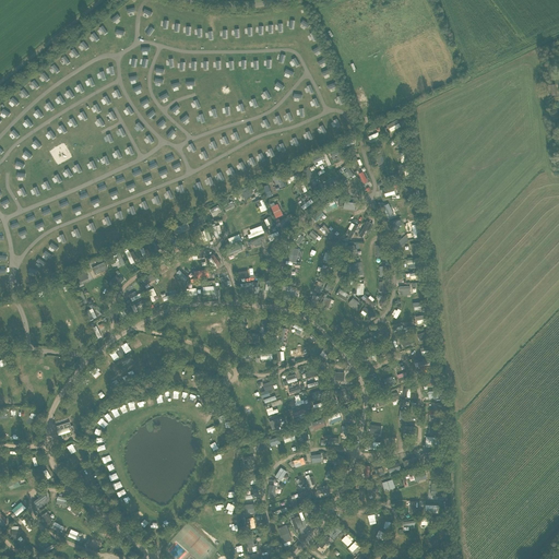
[(391,132),(401,127),(397,120),(388,125),(391,132)]
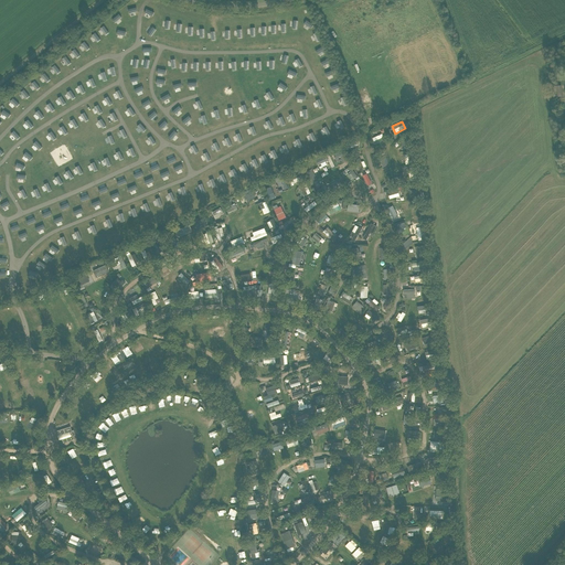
[(381,135),(372,138),(374,145),(383,141),(381,135)]
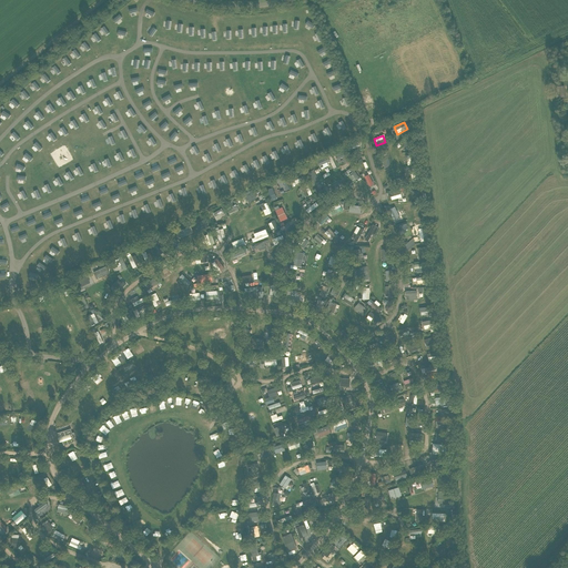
[(327,156),(317,162),(321,170),(328,165),(326,162),(330,161),(327,156)]
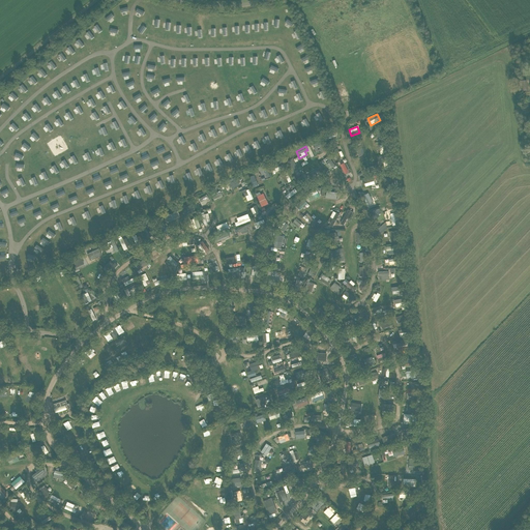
[(342,151),(339,152),(337,147),(332,149),(335,159),(344,156),(342,151)]
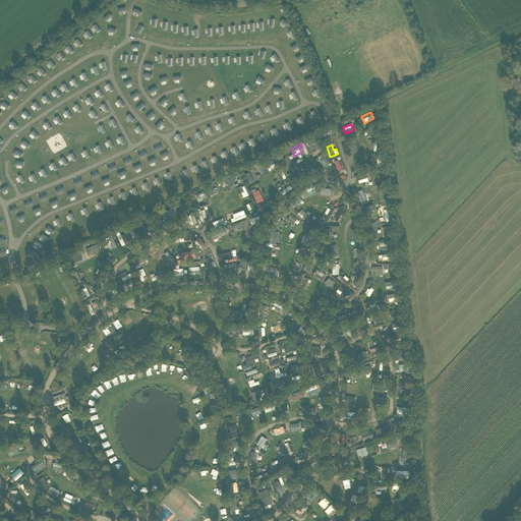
[(338,171),(343,169),(338,160),(334,162),(338,171)]
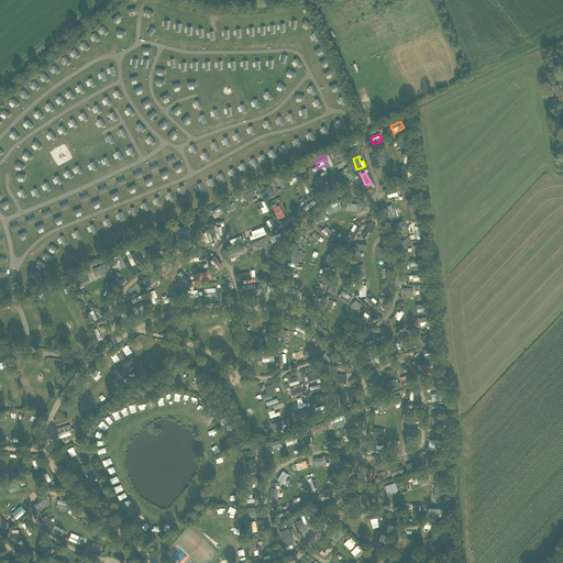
[(359,195),(366,191),(360,180),(353,184),(359,195)]
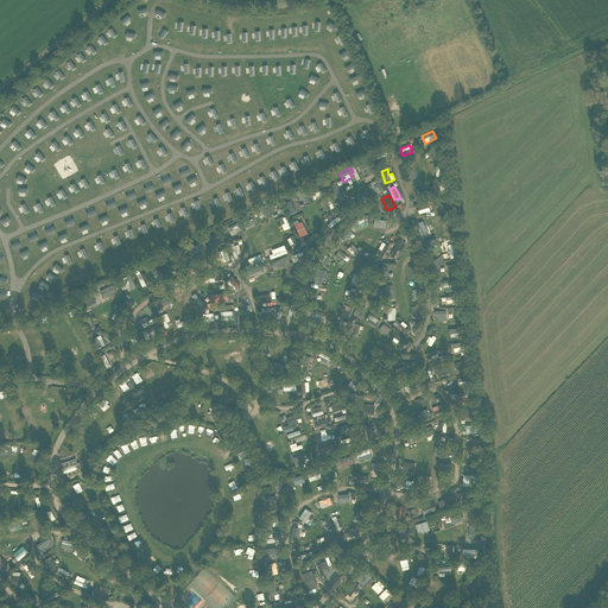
[(327,211),(334,208),(330,198),(323,202),(327,211)]
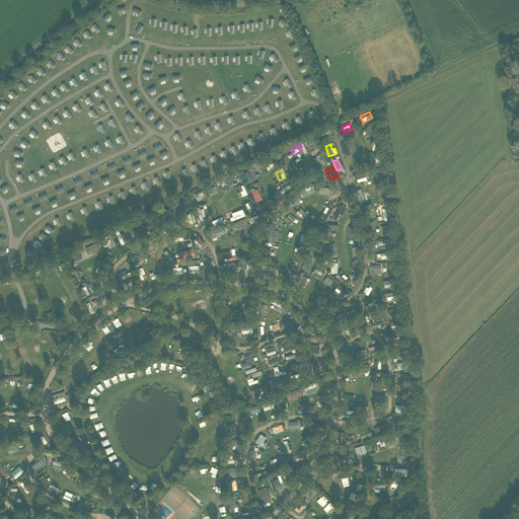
[(247,171),(242,173),(247,183),(252,181),(247,171)]
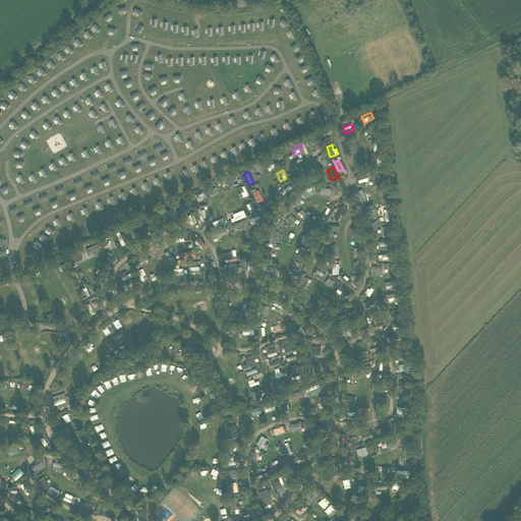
[(234,175),(224,181),(226,184),(236,179),(234,175)]
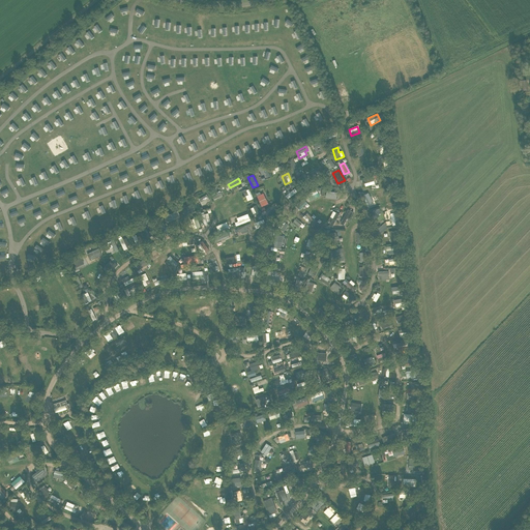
[(221,190),(211,195),(213,201),(223,197),(221,190)]
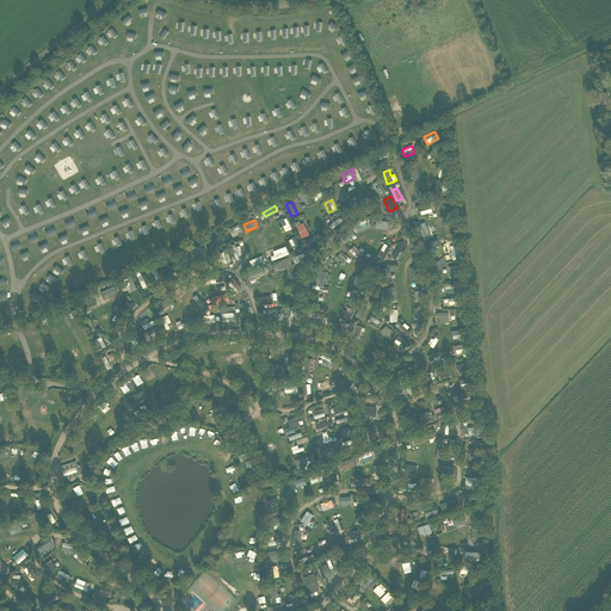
[(296,226),(301,239),(308,236),(303,223),(296,226)]
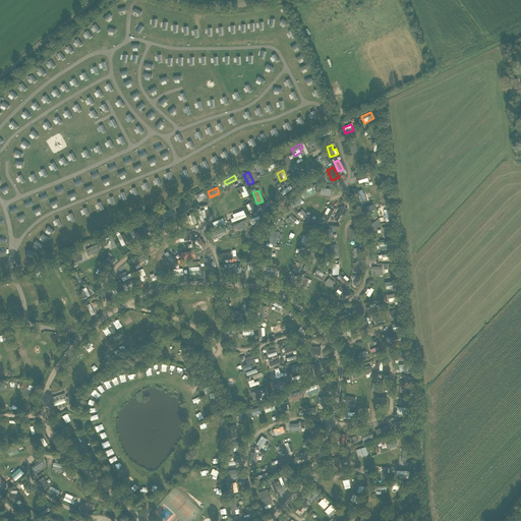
[(198,203),(207,197),(203,191),(195,195),(198,203)]
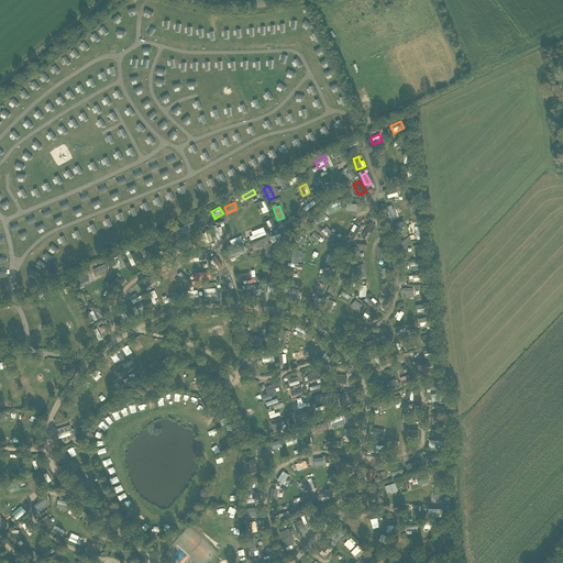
[(317,216),(321,221),(327,217),(322,211),(317,216)]
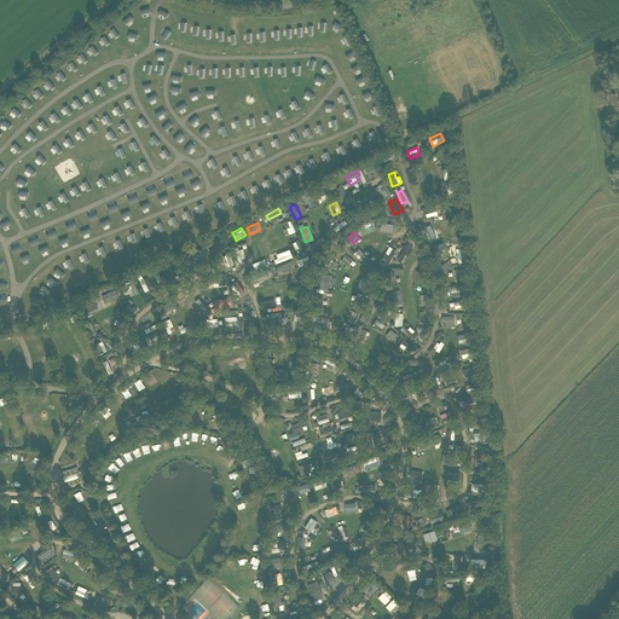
[(295,250),(302,248),(300,239),(293,242),(295,250)]
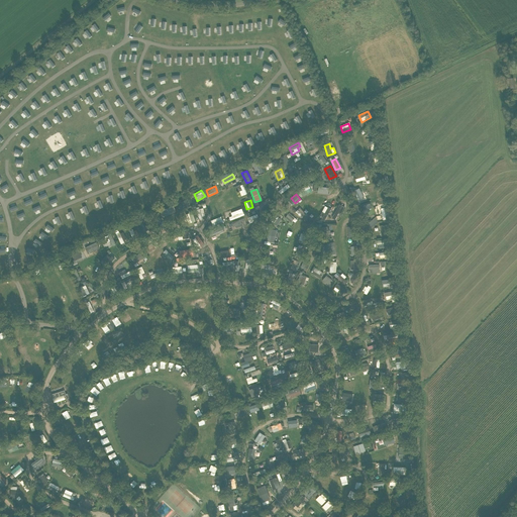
[(332,218),(336,220),(339,214),(343,216),(346,208),(338,205),(332,218)]
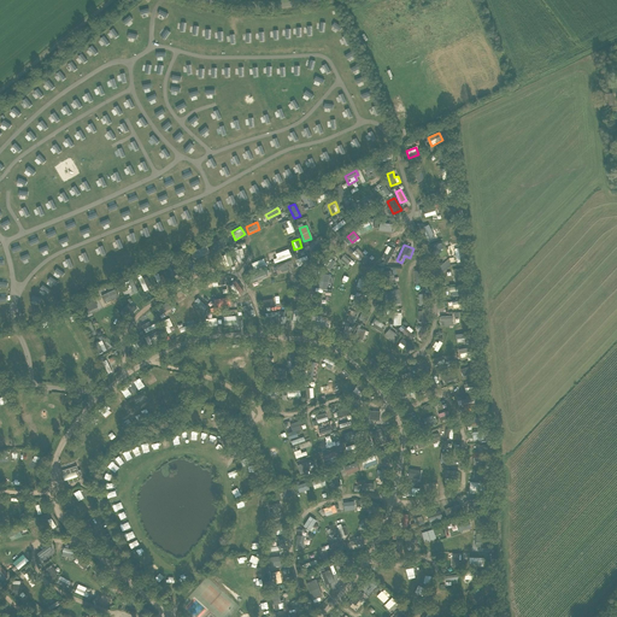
[(385,259),(383,262),(388,264),(394,250),(386,246),(381,258),(385,259)]
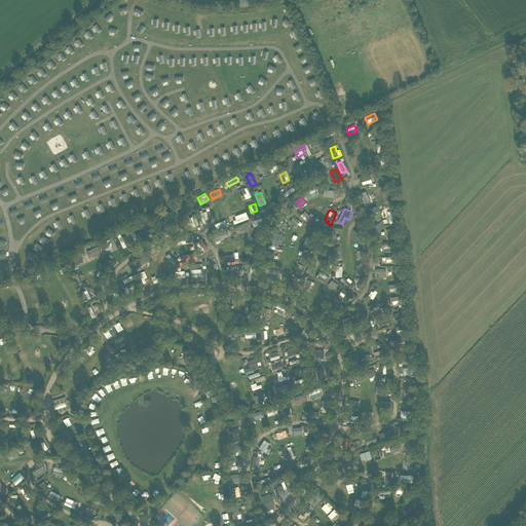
[(233,225),(249,220),(246,212),(234,216),(235,220),(232,221),(233,225)]
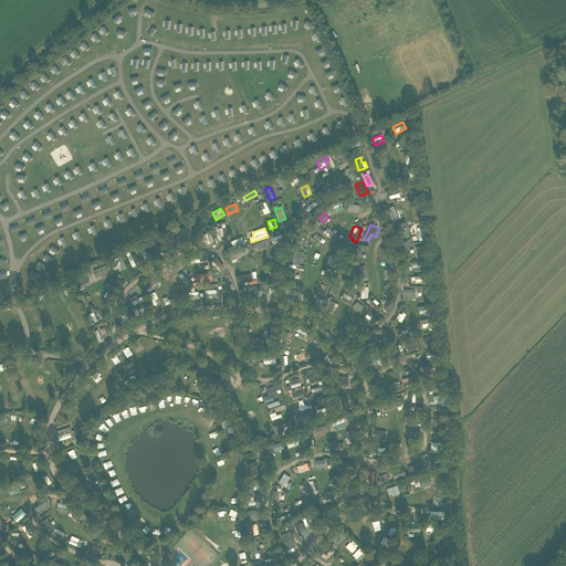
[(323,232),(329,239),(334,234),(328,228),(323,232)]
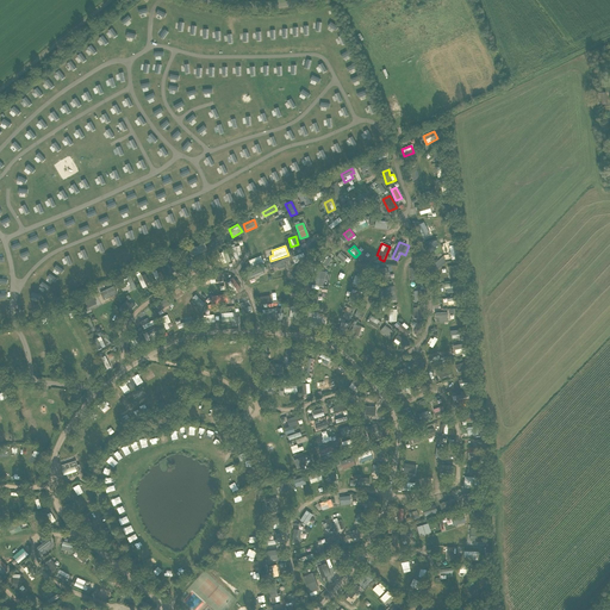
[(321,262),(327,267),(332,259),(325,254),(321,262)]
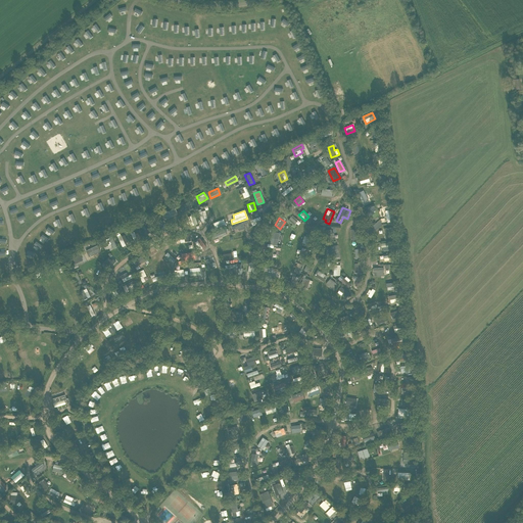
[(212,223),(215,229),(226,225),(223,219),(212,223)]
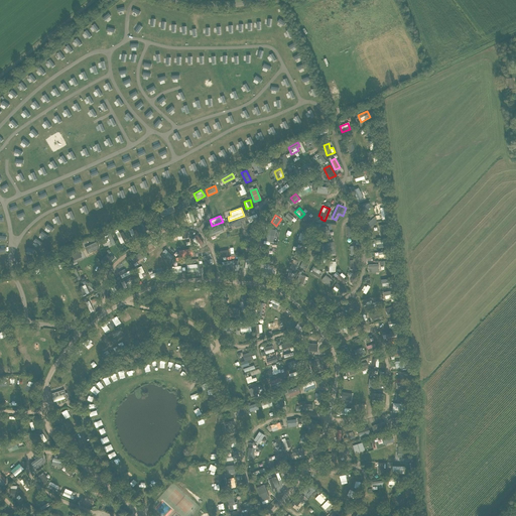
[(235,225),(236,228),(242,226),(240,220),(231,222),(232,226),(235,225)]
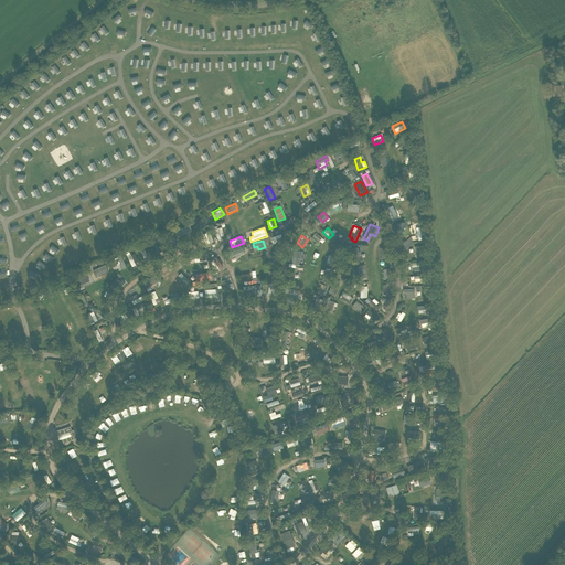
[(352,260),(360,258),(358,247),(349,249),(352,260)]
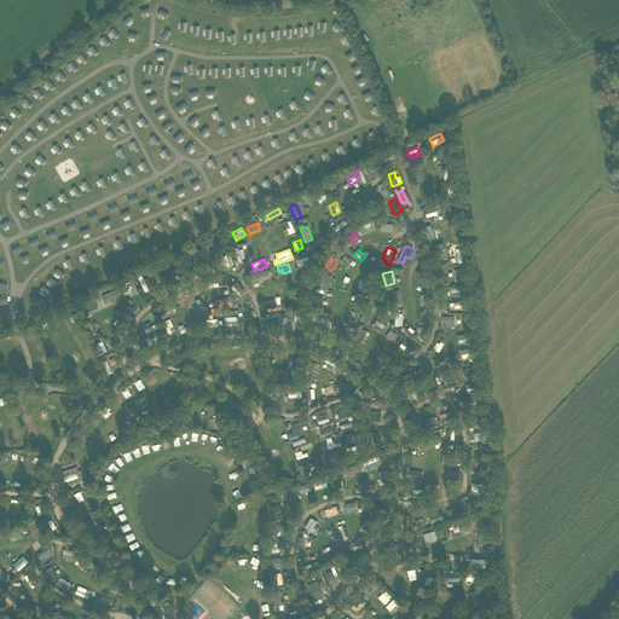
[(249,278),(250,284),(268,277),(266,272),(249,278)]
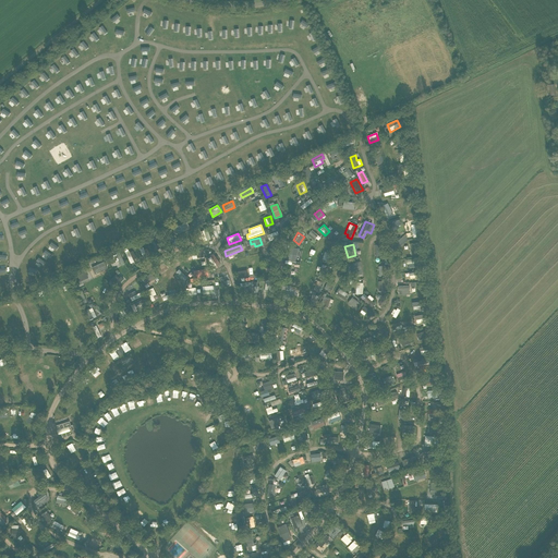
[(130,251),(125,253),(131,265),(137,262),(133,251),(130,252),(130,251)]
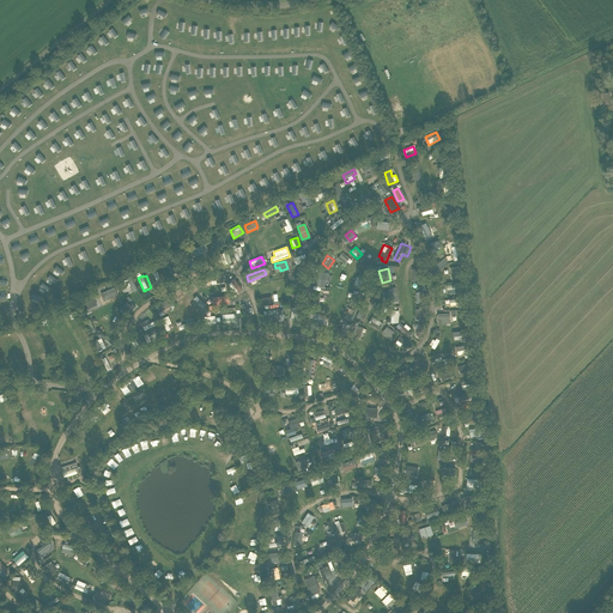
[(123,280),(128,293),(137,290),(132,278),(123,280)]
